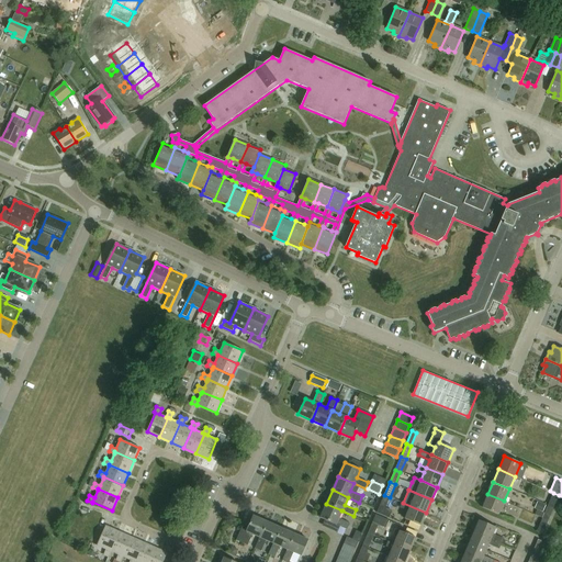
[(553,507),(559,495),(553,493),(548,505),(553,507)]
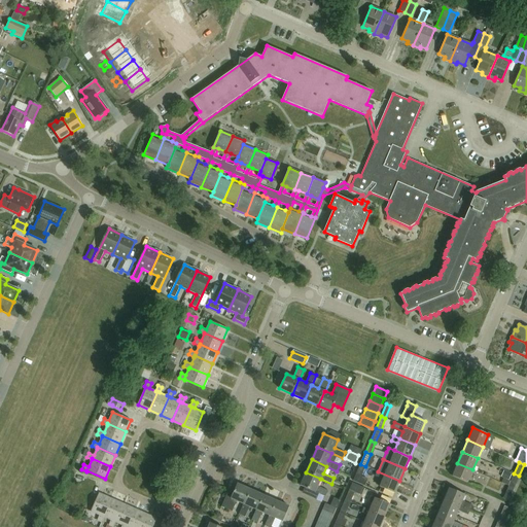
[(467,483),(472,469),(457,463),(452,476),(467,483)]
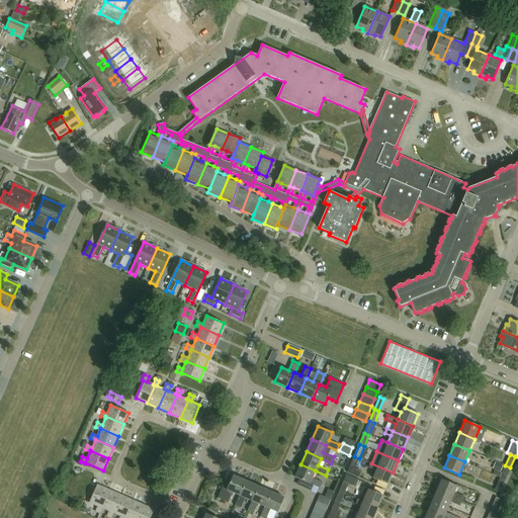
[(355,467),(359,458),(354,456),(347,472),(358,478),(361,470),(355,467)]
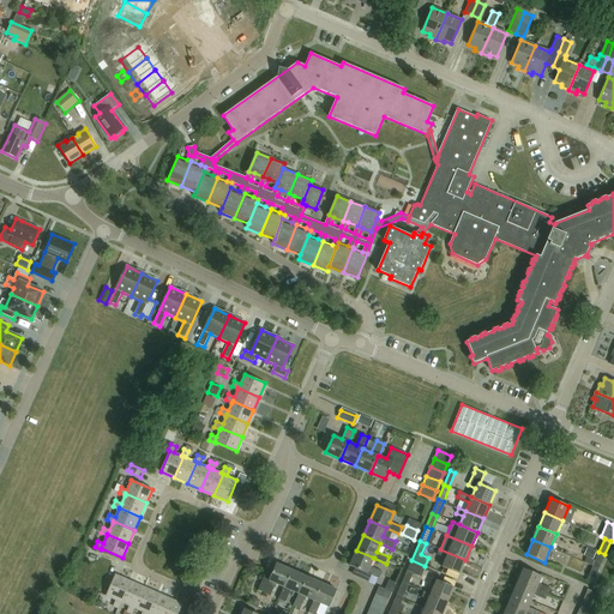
[(461,575),(465,560),(440,549),(438,554),(445,558),(441,566),(461,575)]
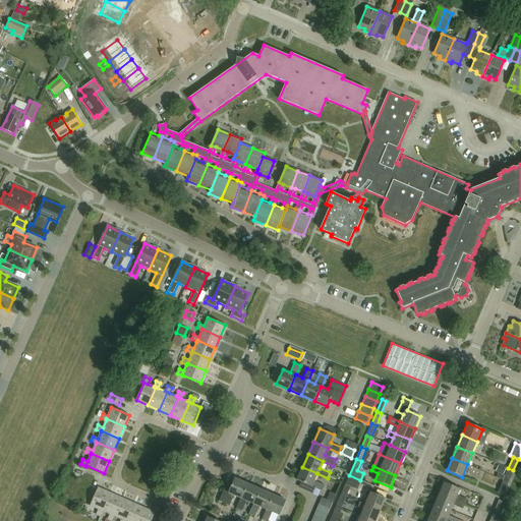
[(313,480),(316,473),(317,473),(302,467),(297,479),(322,490),(325,484),(313,480)]
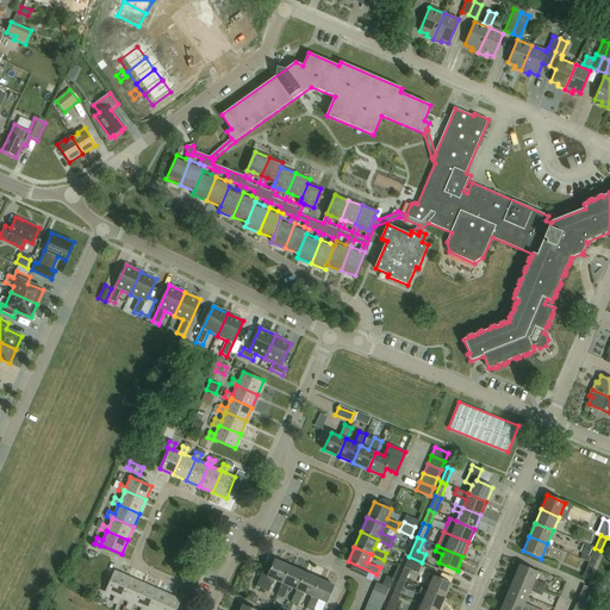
[(595,565),(601,551),(595,548),(589,562),(595,565)]
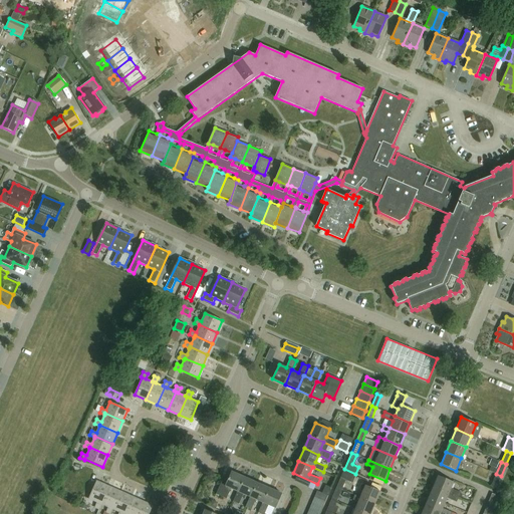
[(336,487),(341,489),(345,480),(351,483),(354,476),(343,471),(336,487)]
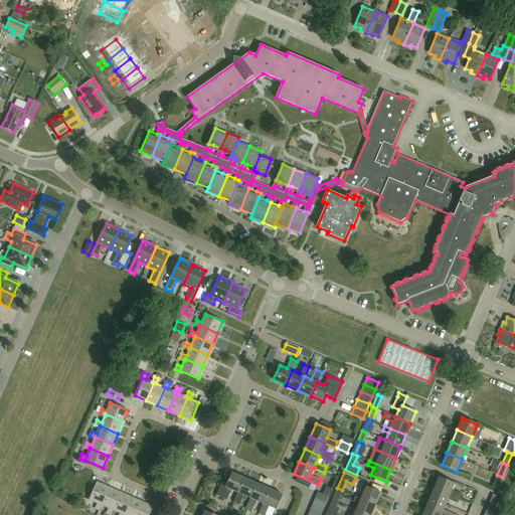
[(238,493),(244,478),(231,473),(227,483),(222,481),(216,496),(227,500),(231,490),(237,493),(238,493)]
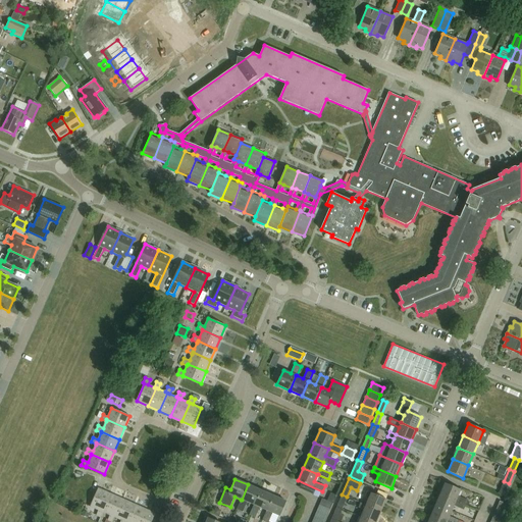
[(504,496),(509,483),(504,481),(499,493),(504,496)]
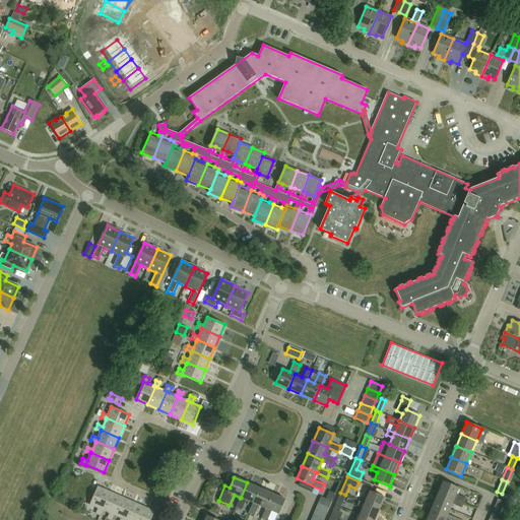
[(439,493),(464,503),(466,498),(456,494),(458,489),(443,481),(439,493)]
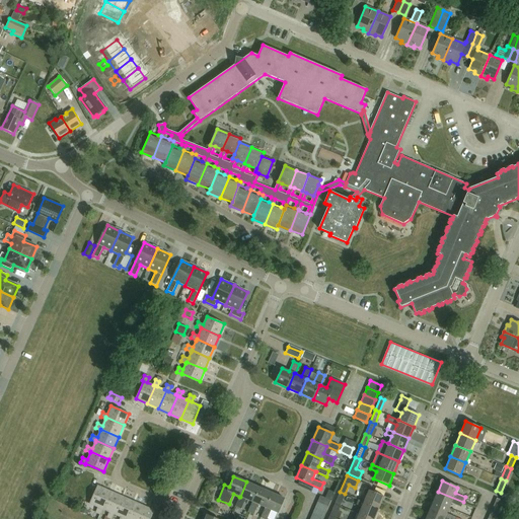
[(252,503),(260,488),(246,482),(240,497),(239,497),(235,507),(241,509),(245,499),(252,502),(252,503)]
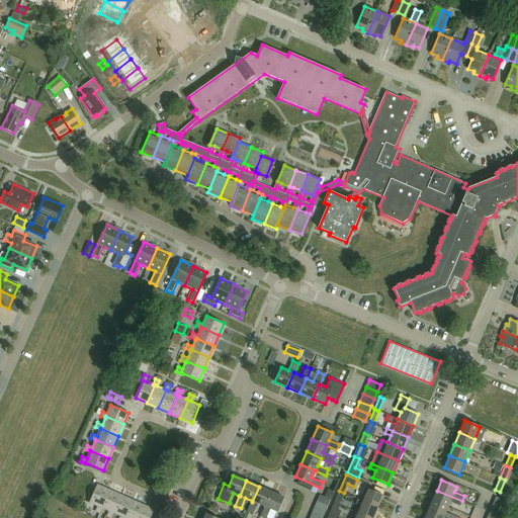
[(97,485),(89,502),(98,506),(95,511),(100,513),(102,508),(101,507),(108,490),(97,485)]
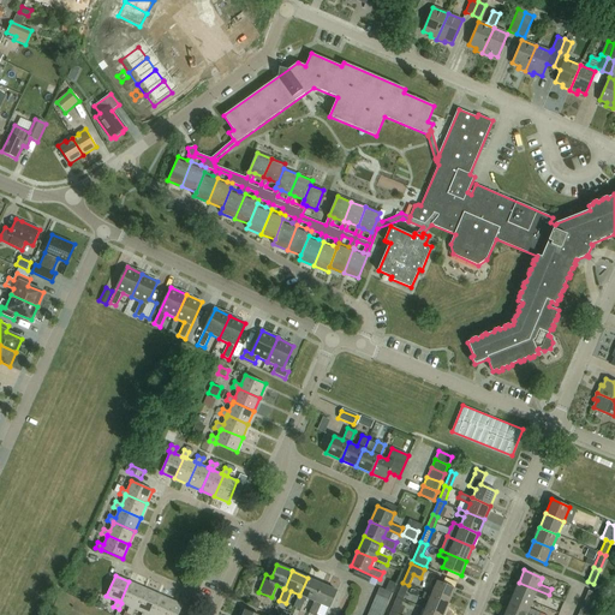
[(315,602),(322,584),(308,578),(299,596),(299,595),(294,607),(300,610),(306,598),(314,602),(315,602)]
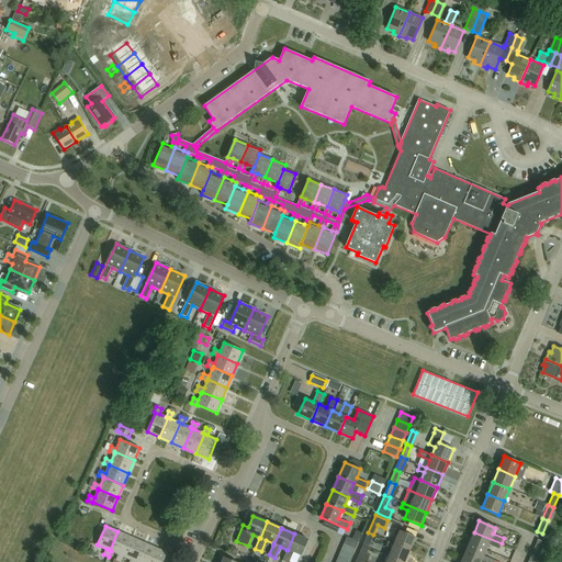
[(394,543),(409,550),(415,538),(395,529),(393,535),(397,536),(394,543)]
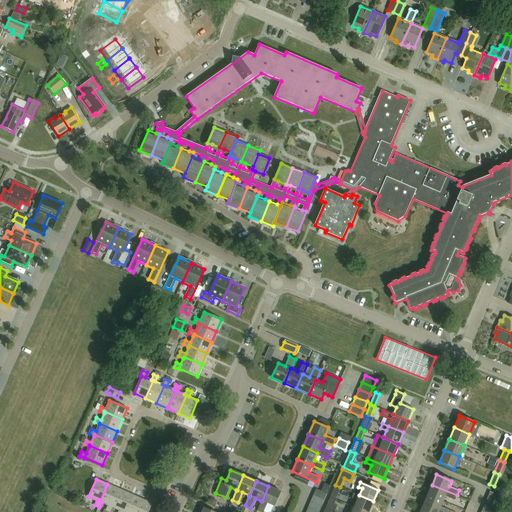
[(100,501),(101,502),(108,505),(106,510),(109,511),(110,511),(112,507),(111,506),(119,489),(107,484),(100,501)]
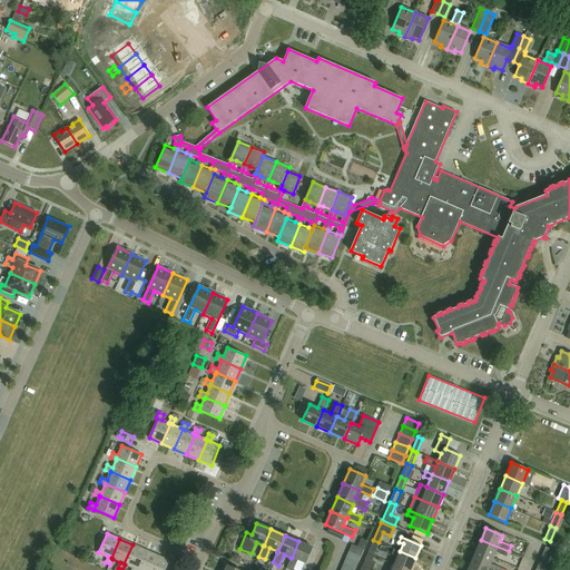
[(373,556),(379,542),(373,540),(367,553),(373,556)]
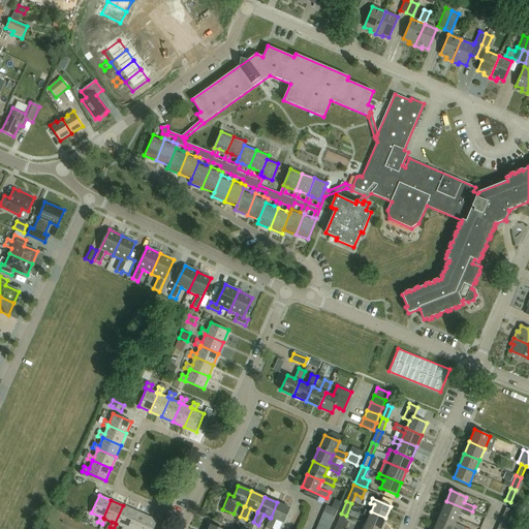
[(470,517),(472,511),(446,501),(442,511),(458,518),(460,512),(470,517)]
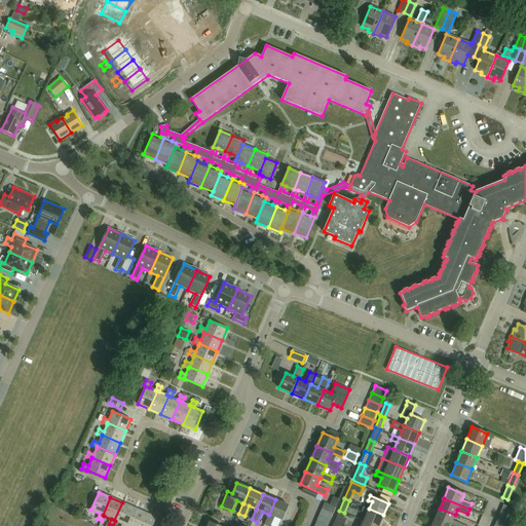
[(269,515),(268,515),(264,525),(267,525),(270,525),(274,517),(282,520),(289,505),(275,499),(269,515)]
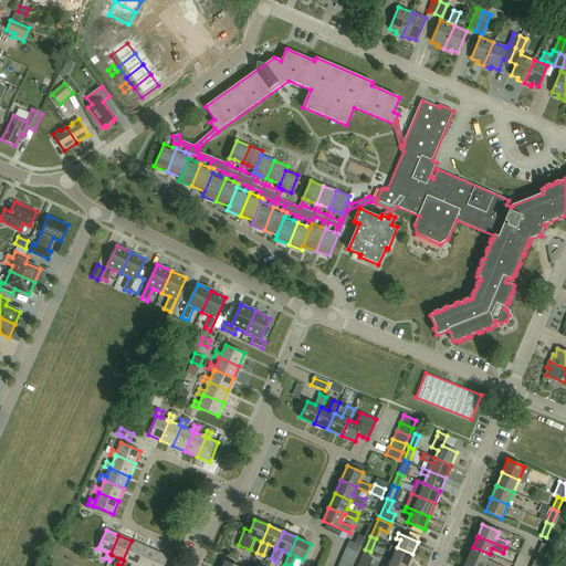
[(123,559),(124,561),(132,564),(130,565),(136,565),(135,565),(144,546),(132,541),(123,559)]
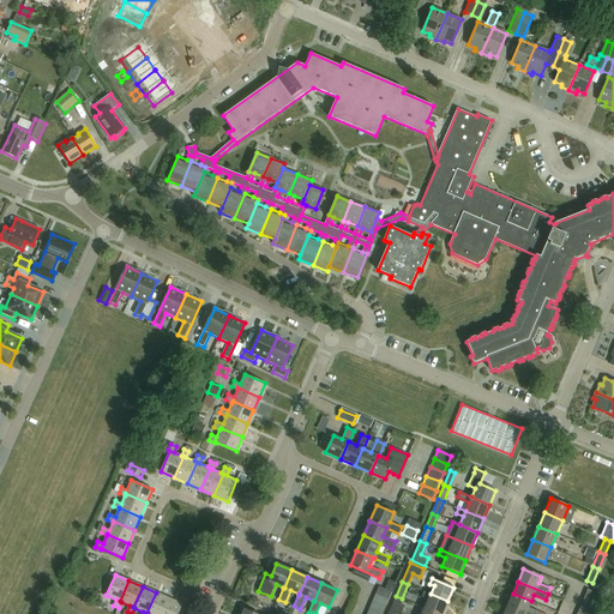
[(375,594),(387,599),(391,591),(379,587),(375,594)]
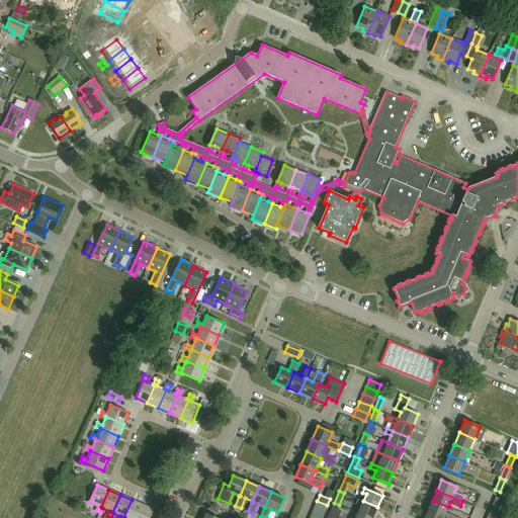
[(504,507),(506,502),(496,497),(493,503),(504,507)]
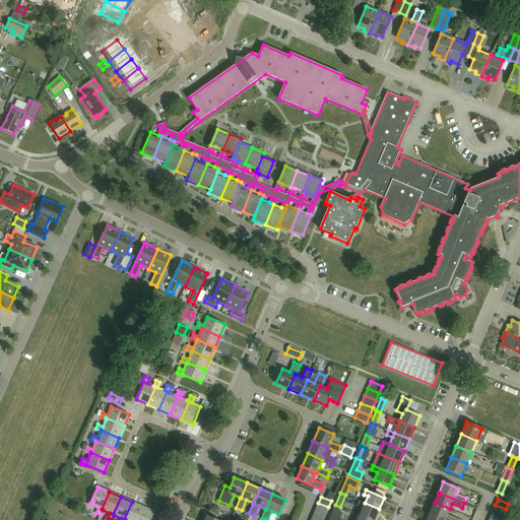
[(374,519),(379,509),(365,503),(359,501),(356,505),(363,508),(360,515),(371,519),(374,519)]
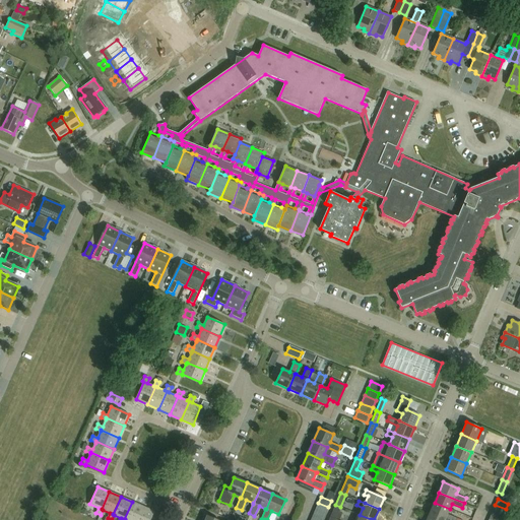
[(124,519),(125,519),(137,519),(143,507),(132,502),(124,519)]
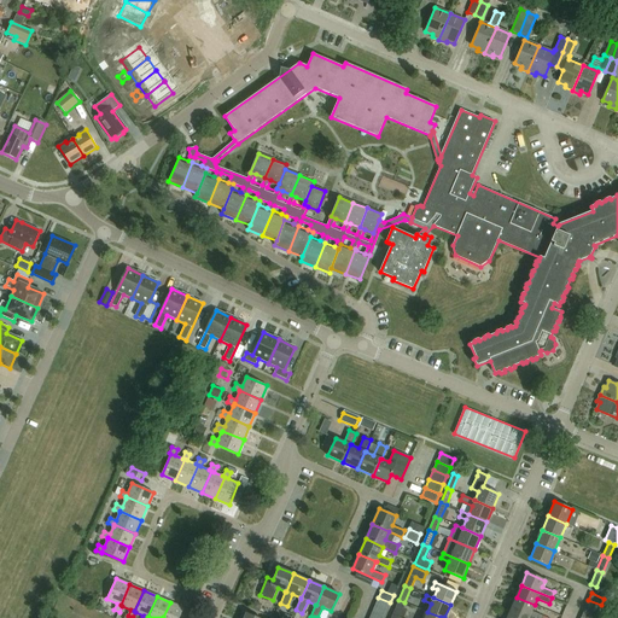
[(388,610),(390,602),(378,598),(375,605),(388,610)]
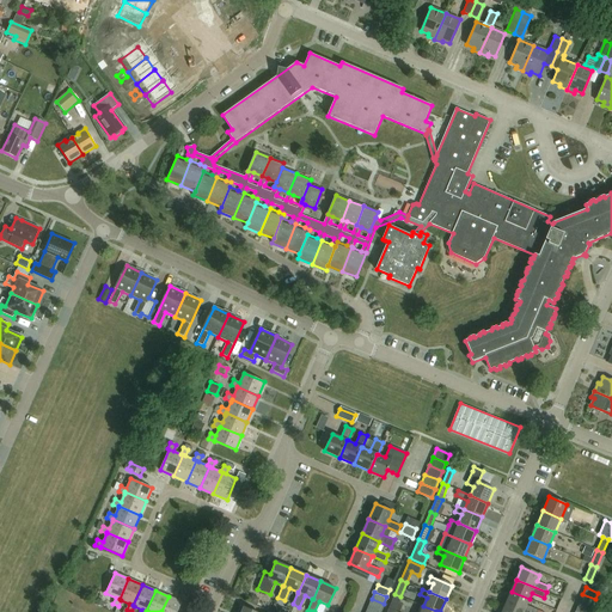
[(527,605),(530,599),(512,592),(506,603),(528,611),(542,611),(543,611),(527,605)]
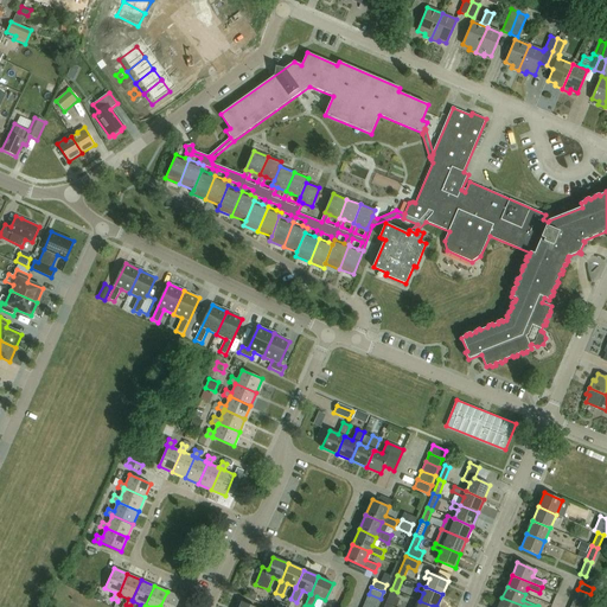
[(391,605),(397,592),(391,589),(385,602),(391,605)]
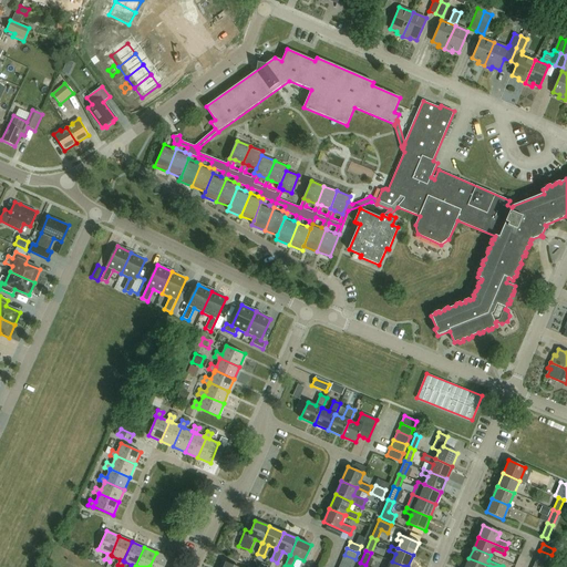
[(549,560),(552,555),(539,550),(537,556),(549,560)]
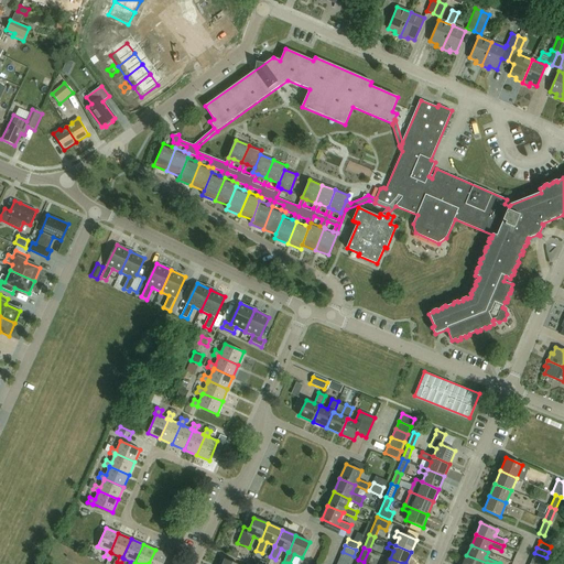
[(149,563),(163,563),(167,555),(155,550),(149,563)]
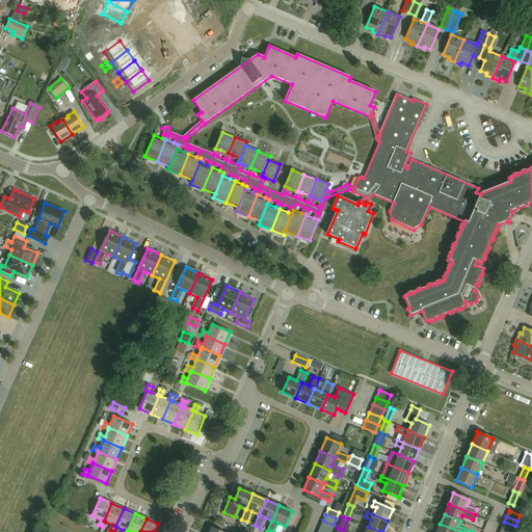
[(330,531),(334,525),(323,521),(320,528),(330,531)]
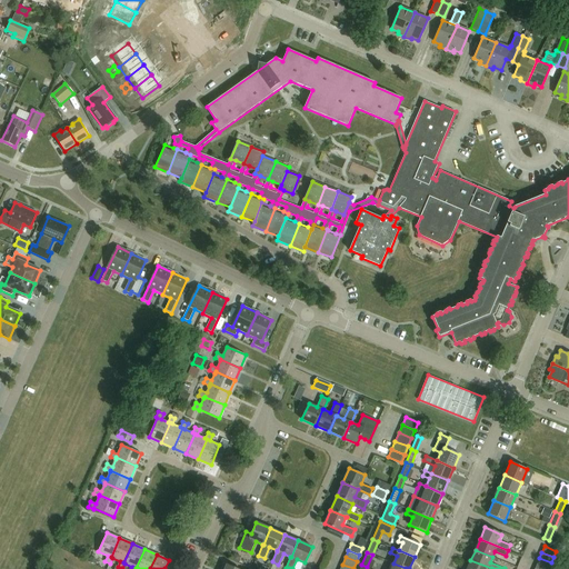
[(549,568),(551,562),(539,558),(537,563),(549,568)]
